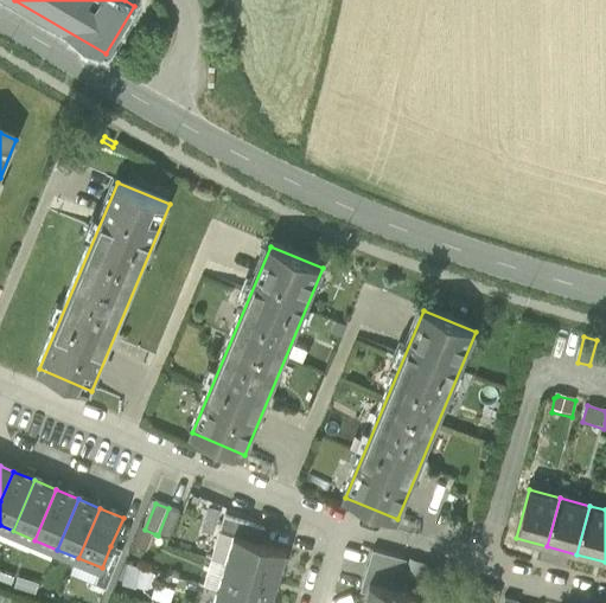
[(158,536),(170,540),(182,514),(168,508),(158,536)]
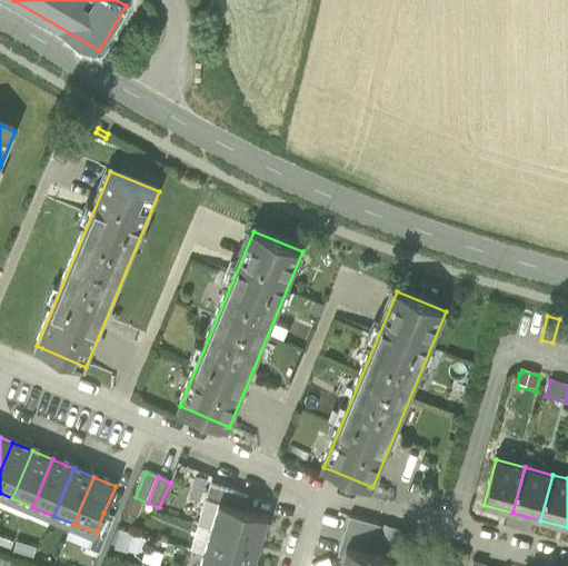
[(220,503),(246,510),(250,498),(211,487),(208,499),(220,503)]
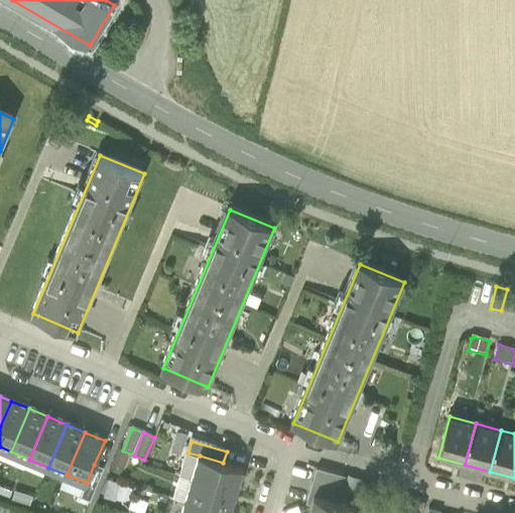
[(0,446),(0,459),(7,463),(11,452),(0,446)]
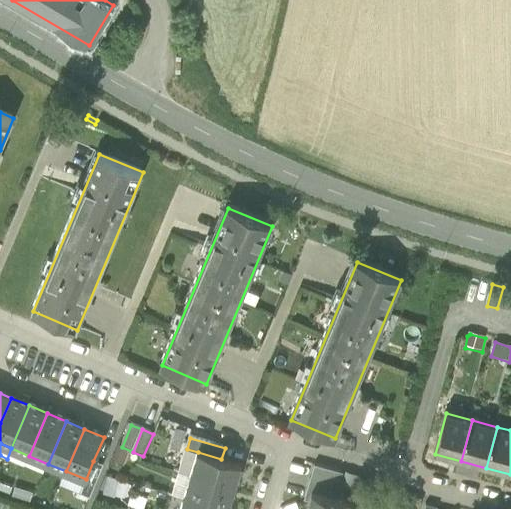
[(122,447),(119,446),(112,463),(124,468),(131,451),(122,447)]
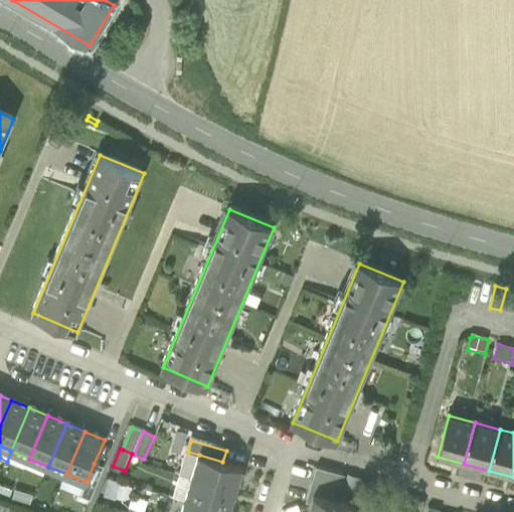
[(11,451),(7,462),(25,469),(29,459),(11,451)]
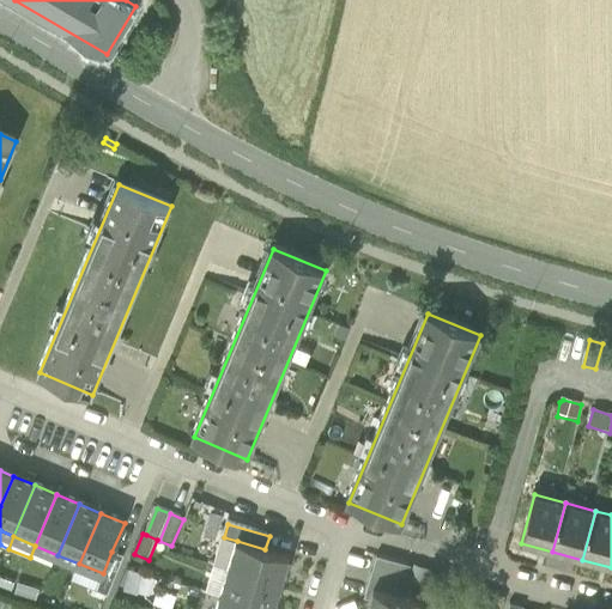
[(237,541),(229,570),(282,586),(290,558),(265,549),(237,541)]
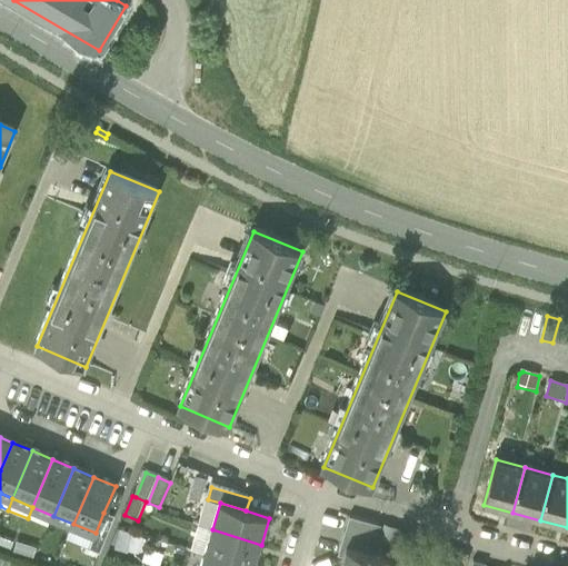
[(32,507),(28,518),(49,527),(53,516),(32,507)]
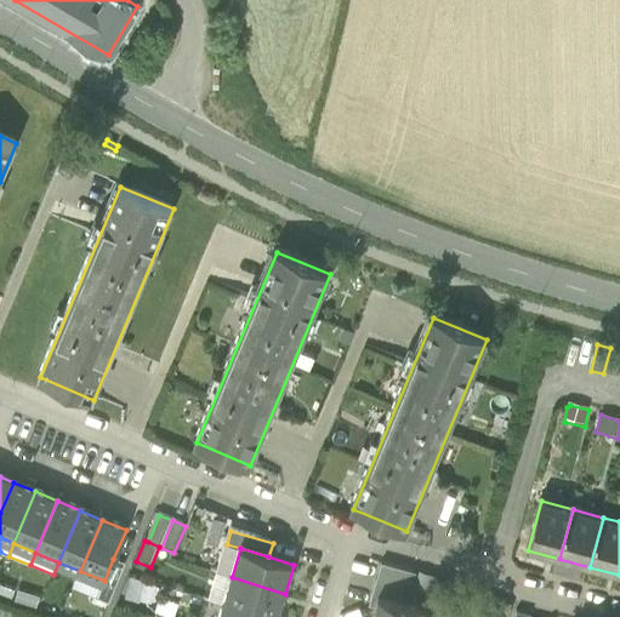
[(126,565),(113,559),(104,581),(96,599),(109,605),(126,565)]
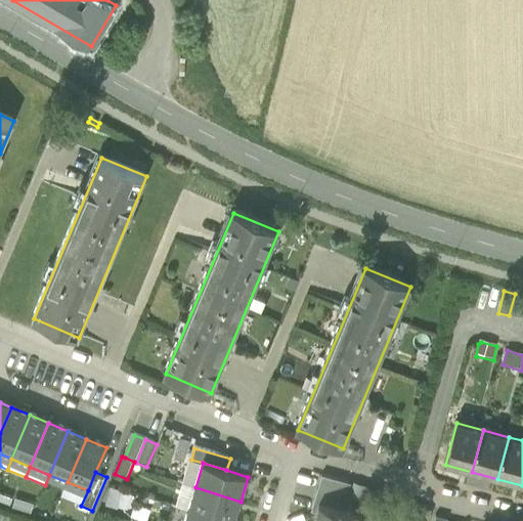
[(323,477),(319,491),(341,498),(342,494),(348,496),(351,485),(323,477)]
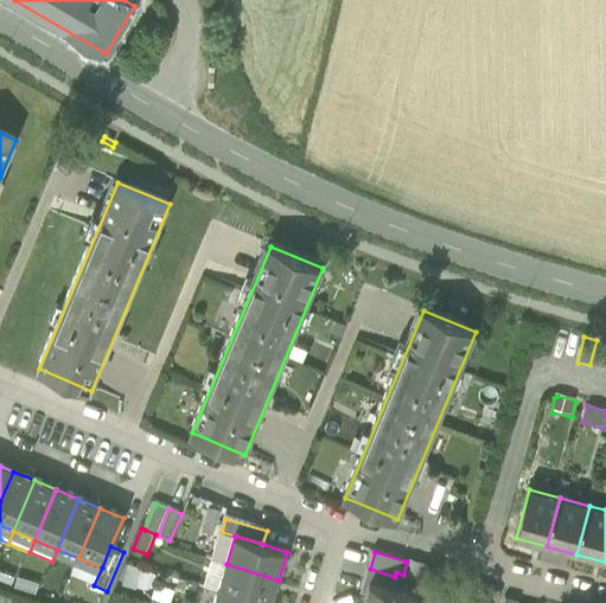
[(102,568),(78,558),(71,576),(94,585),(102,568)]
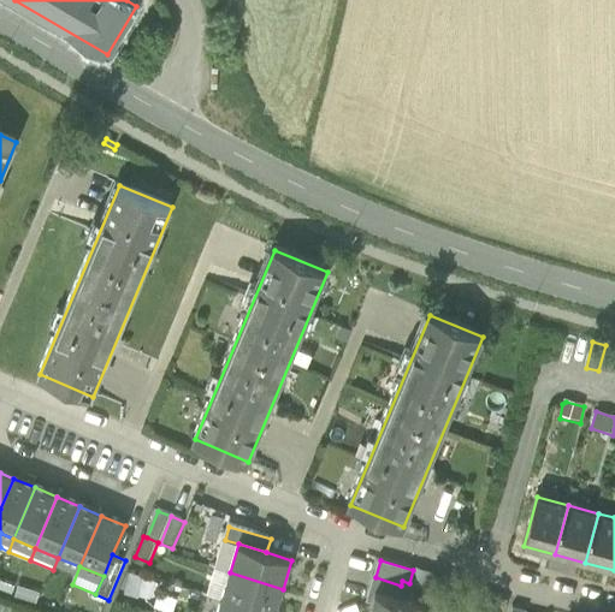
[(207,596),(222,601),(230,572),(216,569),(207,596)]
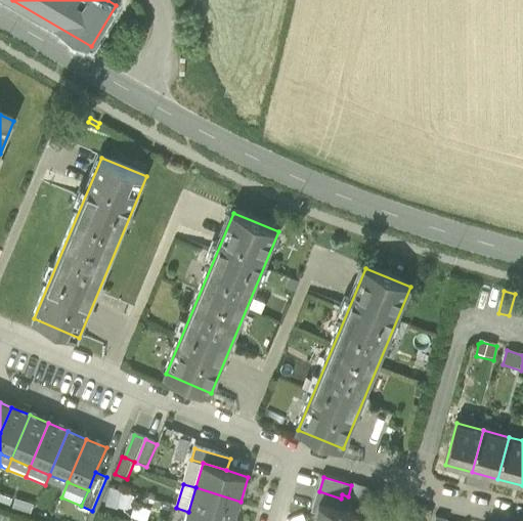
[(371,520),(380,490),(365,486),(356,518),(363,520),(371,520)]
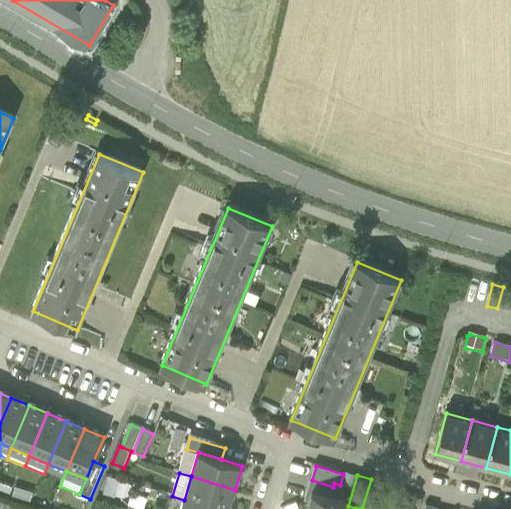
[(191,476),(184,500),(214,508),(228,508),(235,490),(191,476)]
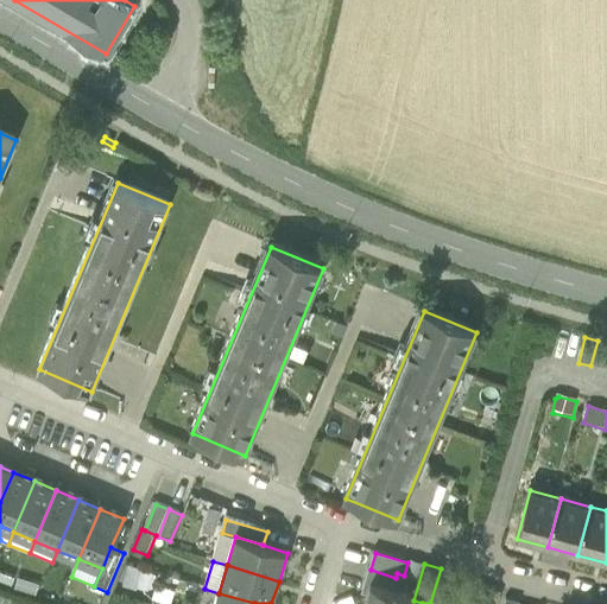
[(143,570),(130,566),(122,587),(137,592),(137,590),(143,572),(143,570)]
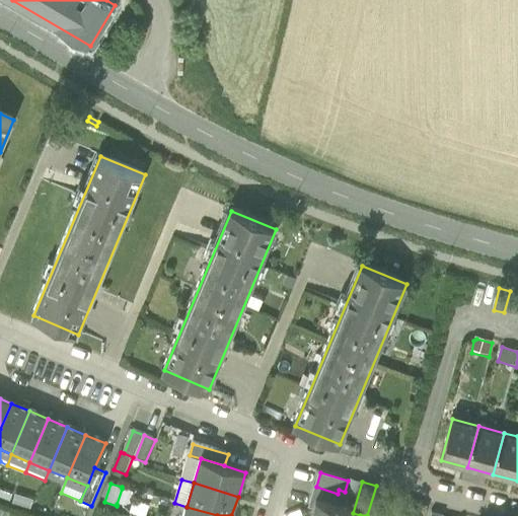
[(334,505),(338,494),(316,487),(312,498),(316,499),(334,505)]
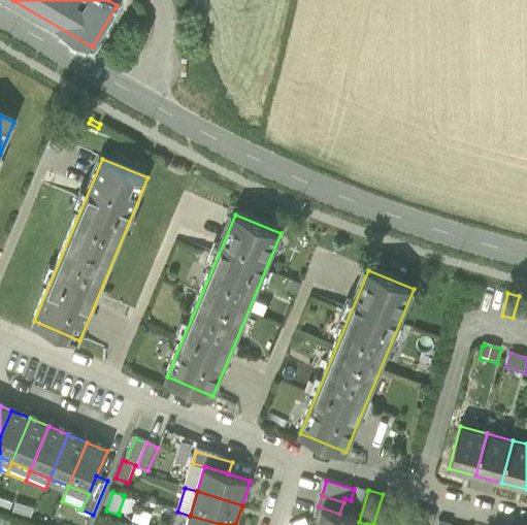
[(133,500),(124,497),(119,513),(128,516),(133,500)]
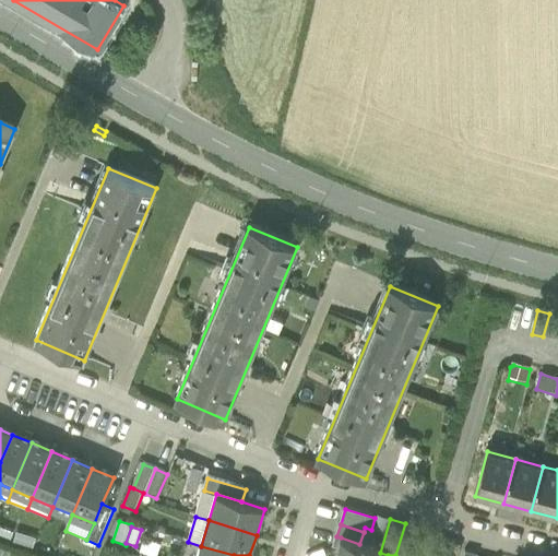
[(37,540),(18,533),(13,543),(34,549),(37,540)]
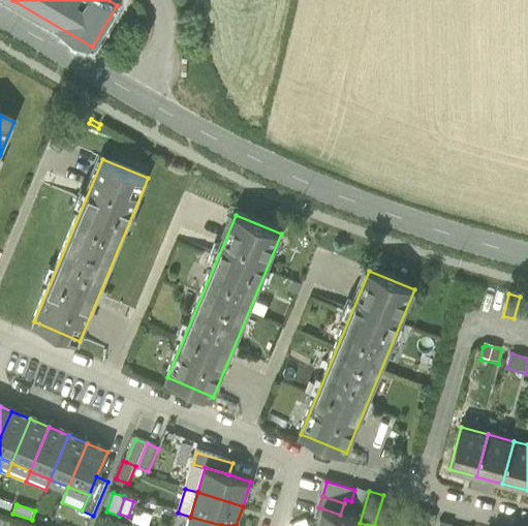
[(356,525),(358,522),(359,520),(340,515),(322,508),(317,525),(356,525)]
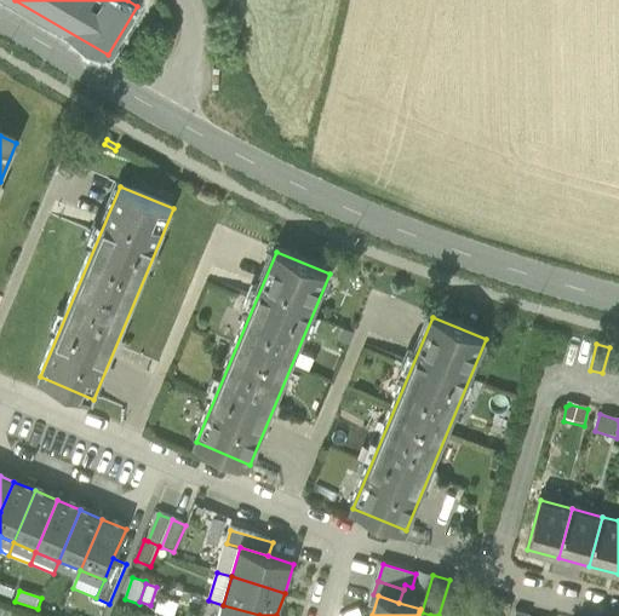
[(259,615),(223,605),(218,615),(259,615)]
